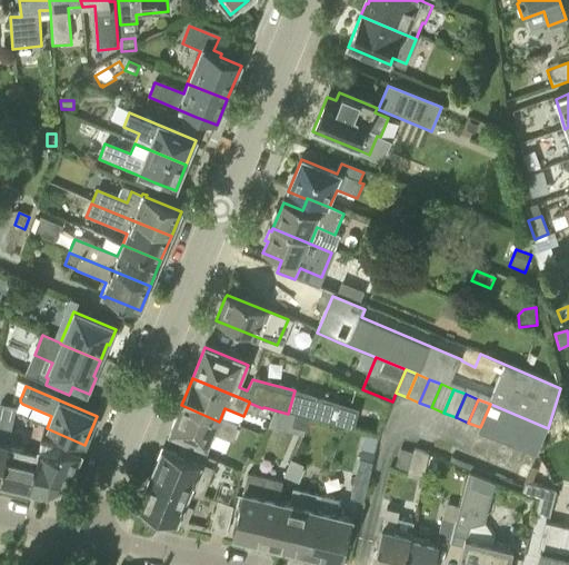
[(319,422),(351,432),(357,412),(325,402),(319,422)]
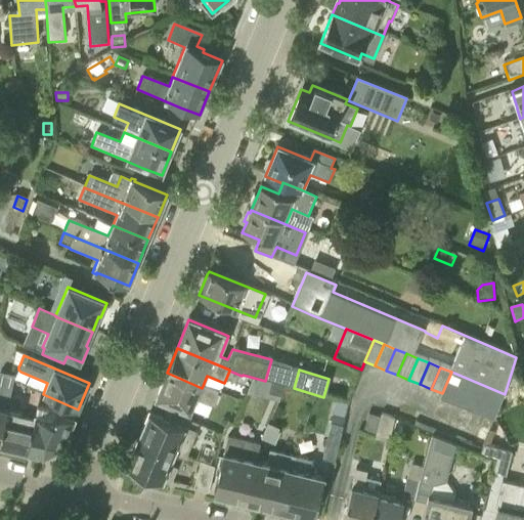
[(440,399),(467,410),(478,383),(451,372),(442,393),(440,399)]
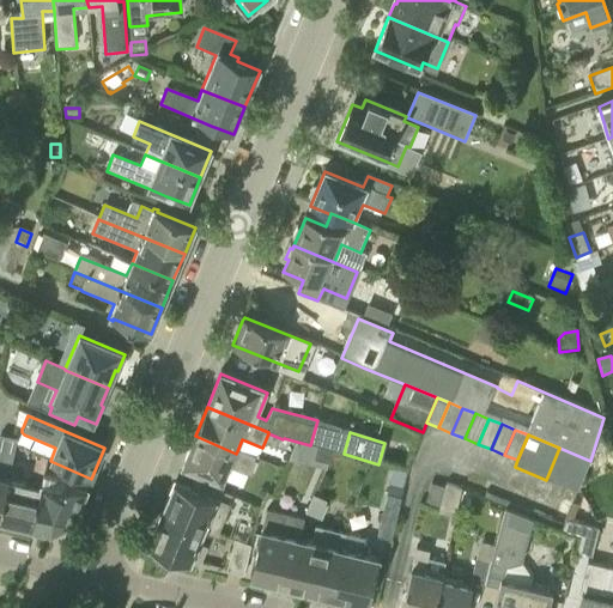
[(0,517),(8,480),(18,439),(1,436),(0,439),(0,517)]
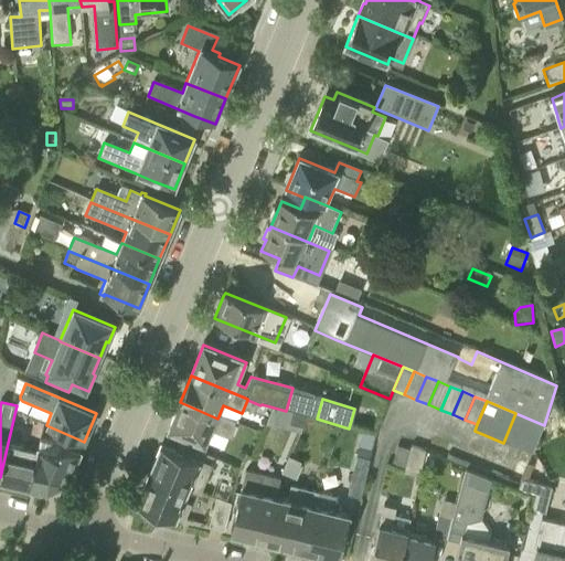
[(206,445),(212,432),(231,440),(237,424),(219,416),(217,419),(180,402),(169,430),(206,445)]
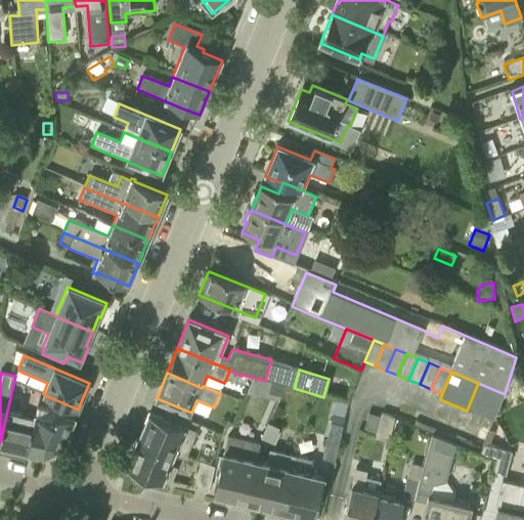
[(277,384),(269,382),(267,395),(280,399),(286,387),(277,384)]
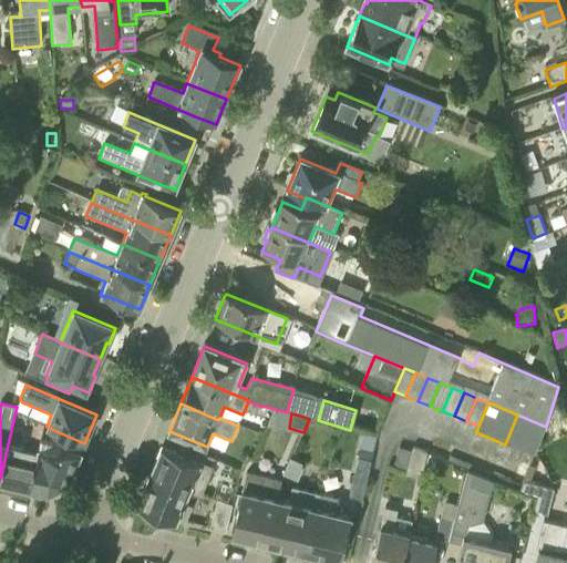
[(517,415),(505,444),(534,457),(543,436),(546,427),(517,415)]
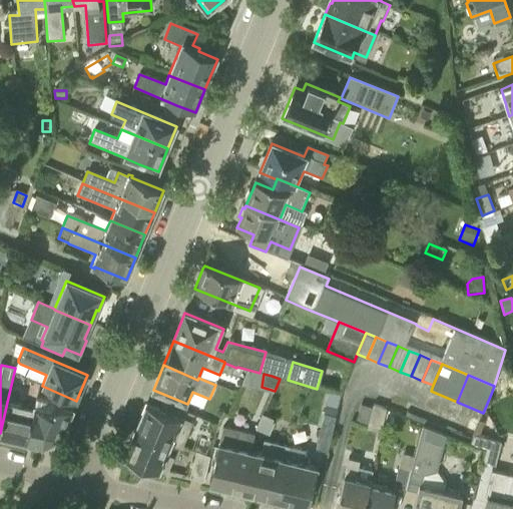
[(34,408),(27,442),(43,446),(61,436),(73,409),(57,402),(37,397),(34,408)]
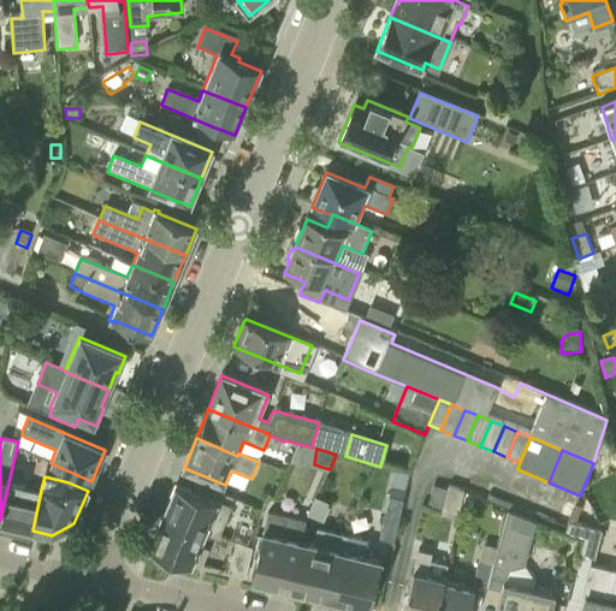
[(0,520),(0,522),(33,531),(41,490),(9,482),(0,520)]
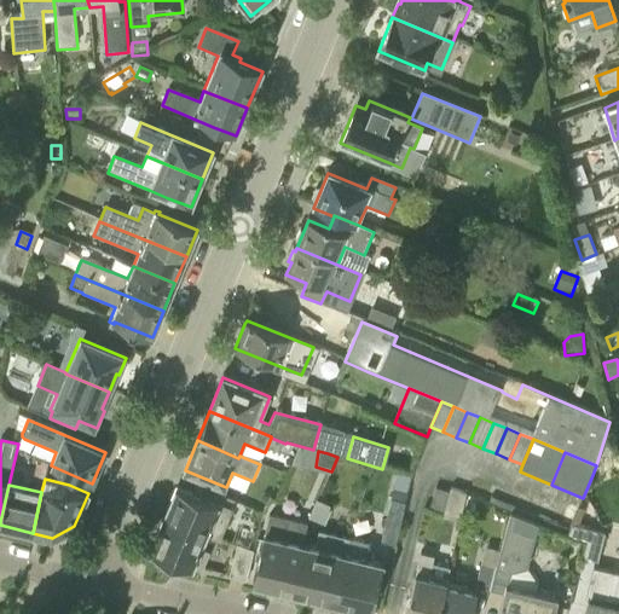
[(163,520),(207,539),(208,537),(220,543),(233,510),(232,509),(235,503),(202,490),(198,499),(177,490),(174,496),(173,496),(163,520)]
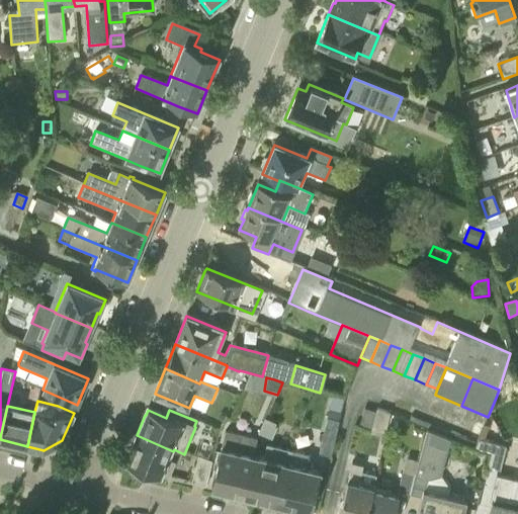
[(375,413),(371,431),(385,436),(391,414),(376,410),(375,413)]
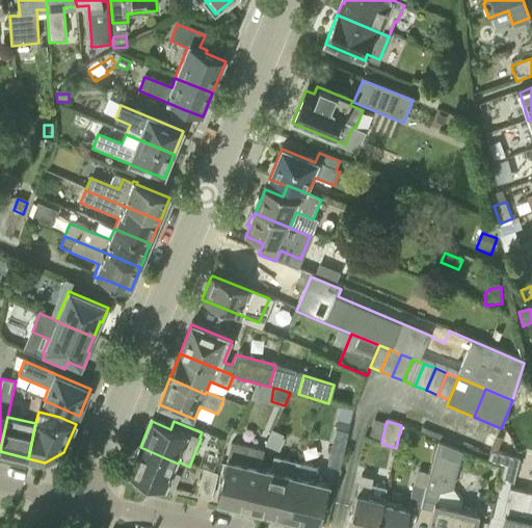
[(333,447),(345,450),(348,433),(337,430),(333,447)]
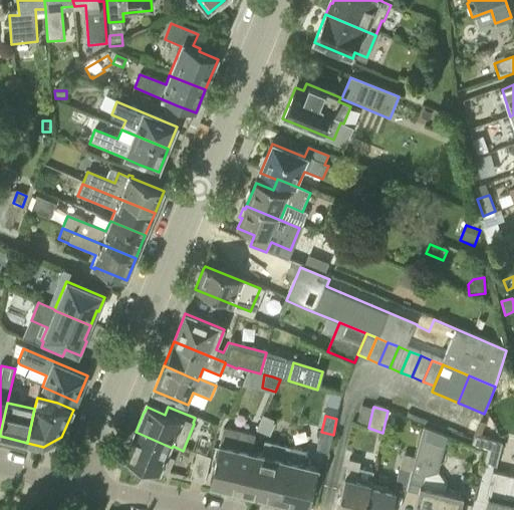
[(262,417),(257,431),(270,437),(276,423),(262,417)]
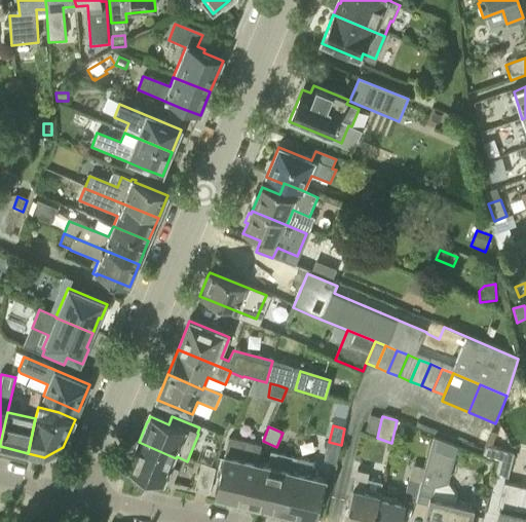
[(447,521),(452,504),(431,498),(435,488),(448,484),(458,447),(434,437),(423,478),(416,502),(428,506),(423,521),(447,521)]
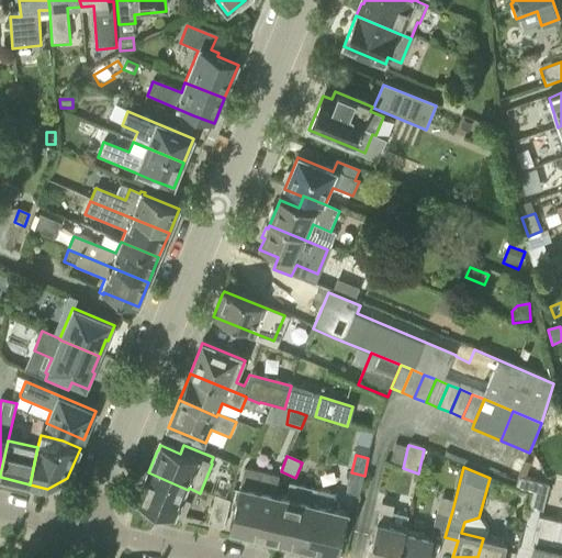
[(184,499),(188,490),(148,472),(139,494),(145,497),(143,503),(182,520),(190,502),(184,499)]
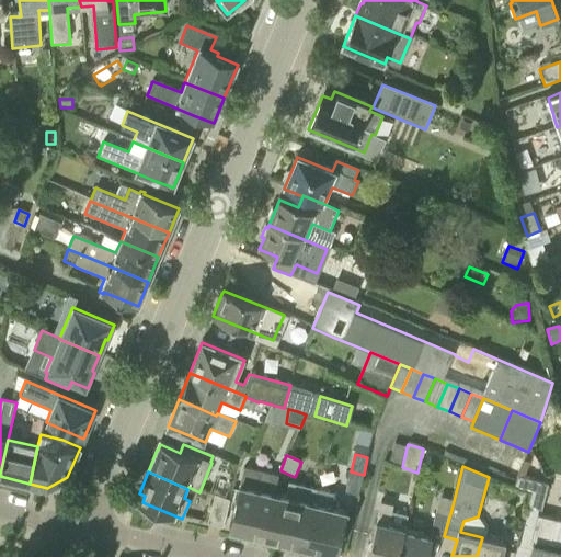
[(364,475),(351,472),(346,493),(359,496),(364,475)]
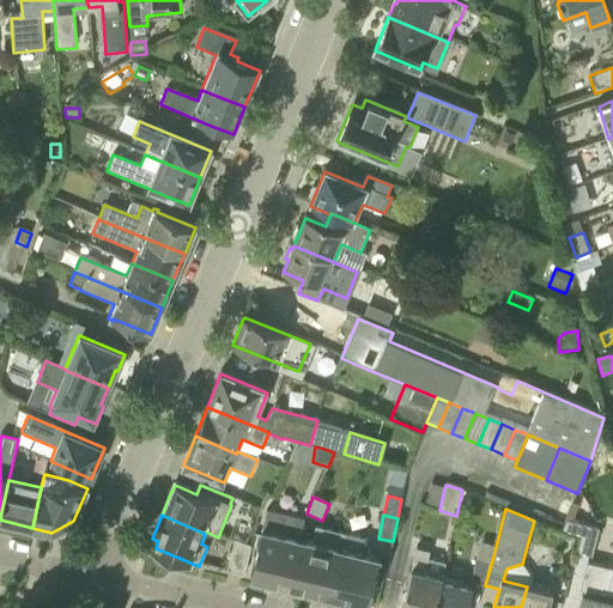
[(289,587),(299,537),(302,527),(303,523),(284,520),(280,533),(261,528),(260,533),(261,533),(250,578),(289,587)]
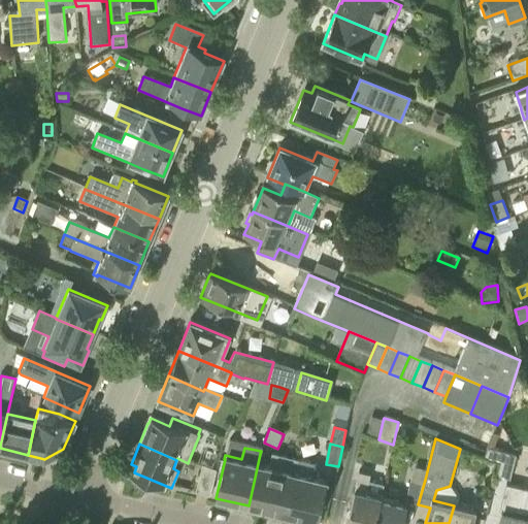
[(517,457),(488,449),(484,459),(499,465),(496,478),(509,481),(517,457)]
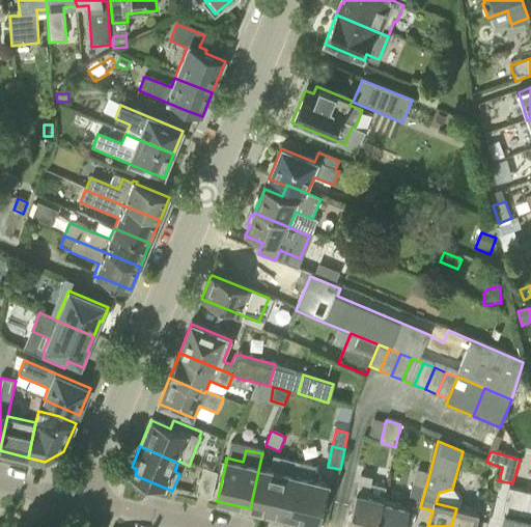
[(287,518),(297,477),(300,463),(274,456),(271,468),(259,466),(250,508),(287,518)]
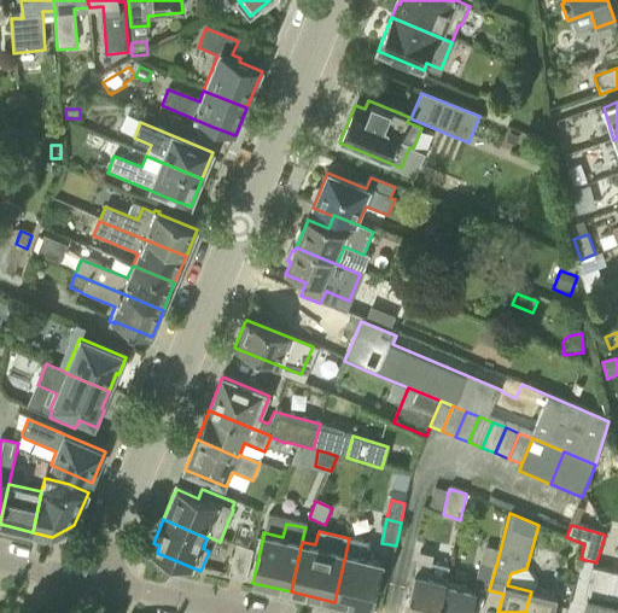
[(349,538),(345,555),(334,602),(371,611),(382,564),(365,560),(368,543),(349,538)]
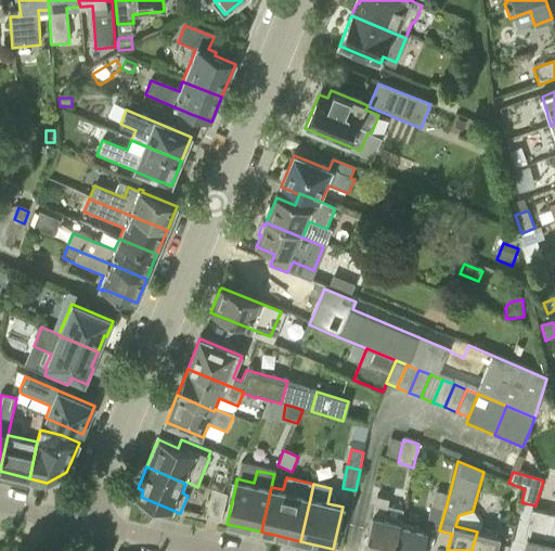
[(228,495),(213,491),(206,519),(221,522),(228,495)]
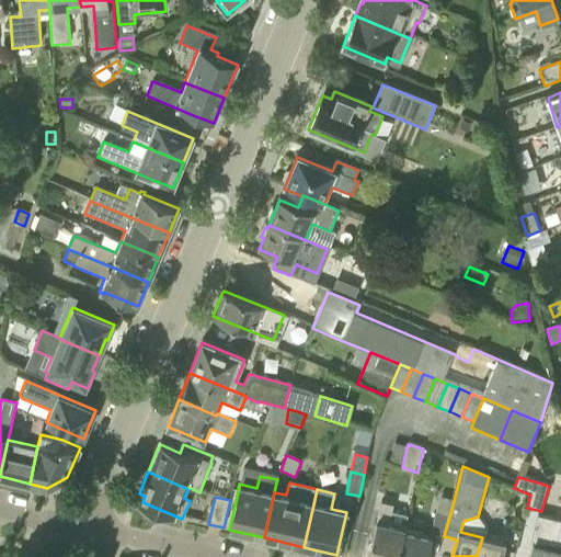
[(398,556),(404,531),(405,531),(408,516),(392,513),(393,507),(381,503),(367,556),(398,556)]
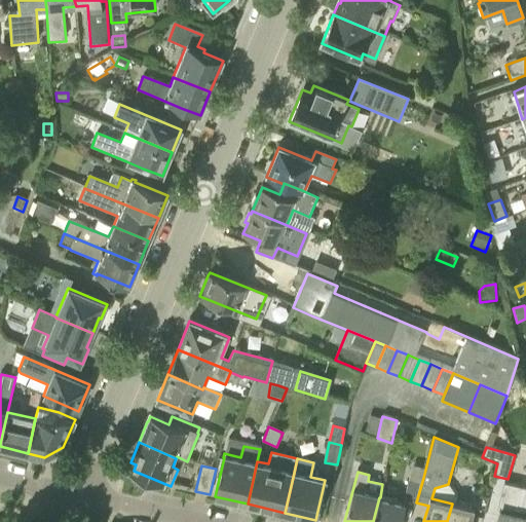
[(405,499),(416,502),(423,478),(411,475),(405,499)]
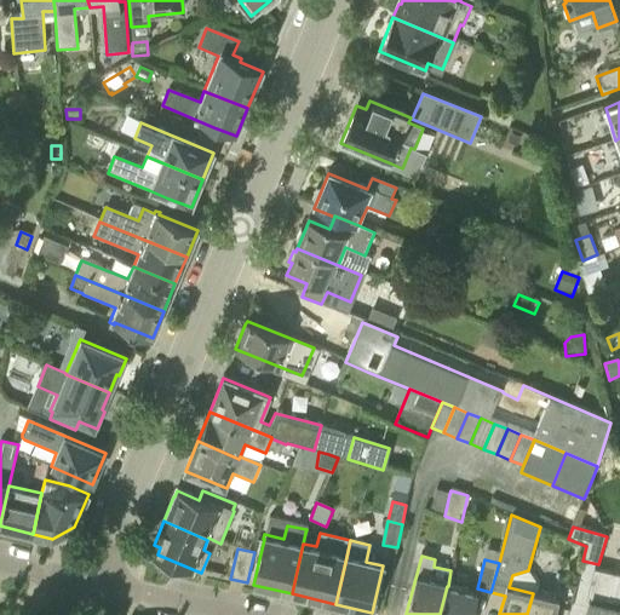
[(619,614),(619,576),(614,575),(597,570),(585,614),(619,614)]
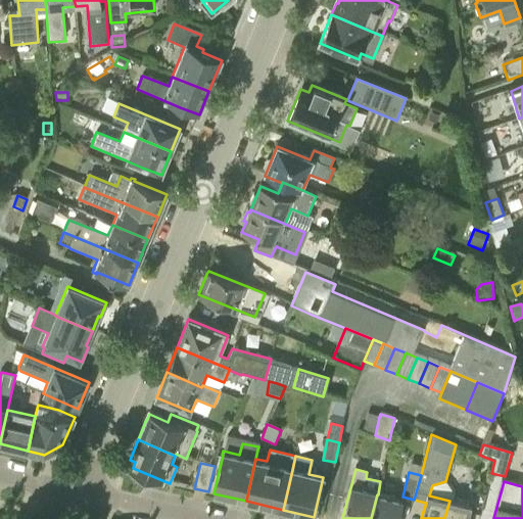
[(398,518),(402,501),(378,494),(377,494),(371,518),(398,518)]
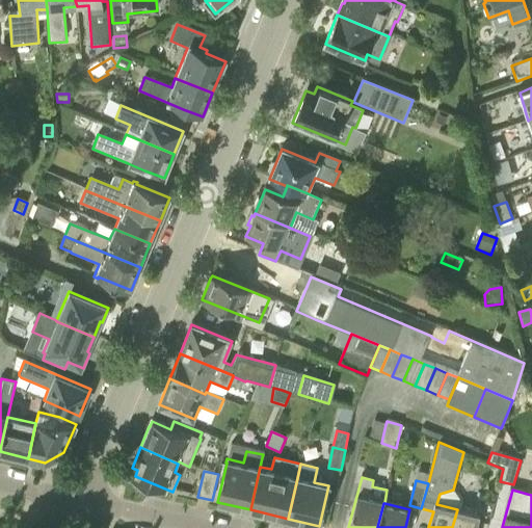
[(457,509),(452,527),(476,527),(479,515),(457,509)]
